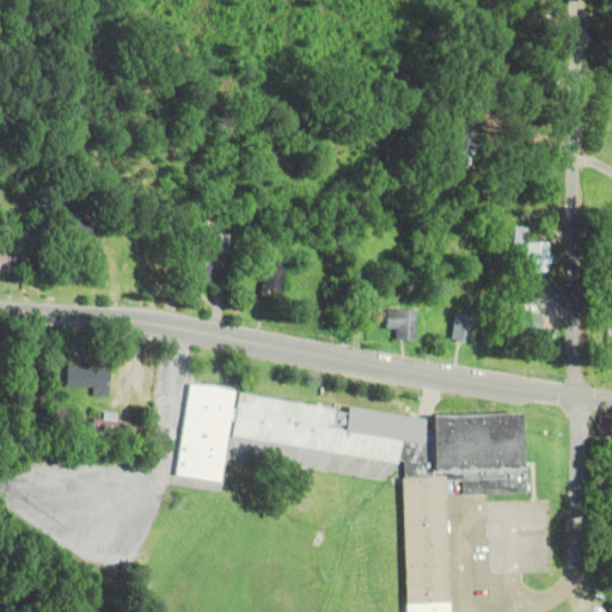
[(92,213),(68,210),(66,234),(90,237),(92,213)]
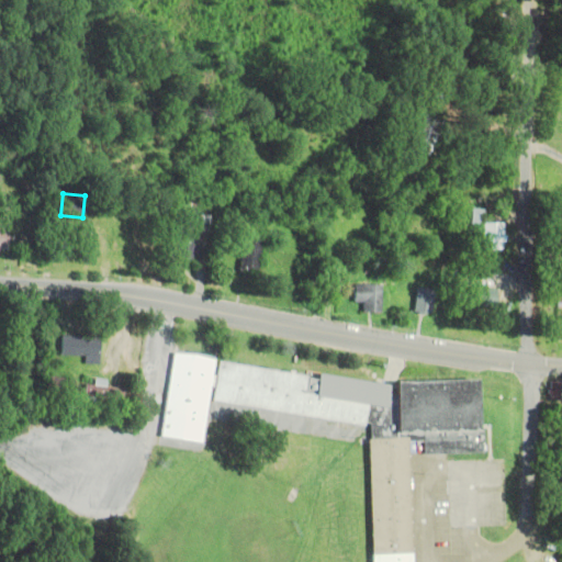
[(193,260),(199,213),(177,211),(172,258),(193,260)]
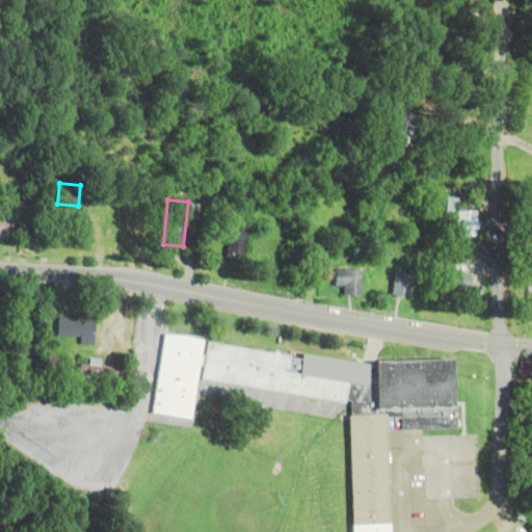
[(475,235),(475,212),(456,212),(456,235),(475,235)]
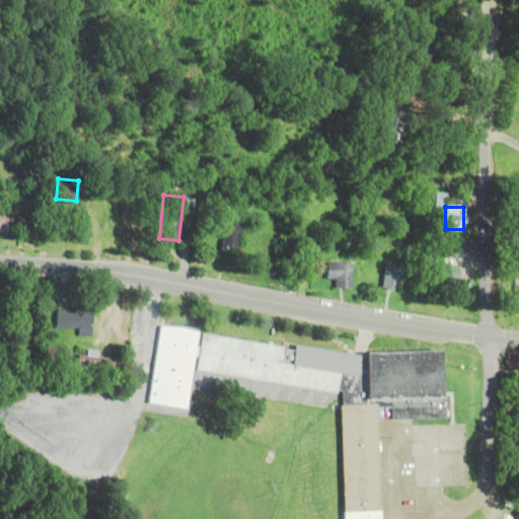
[(236,253),(243,220),(227,217),(220,249),(236,253)]
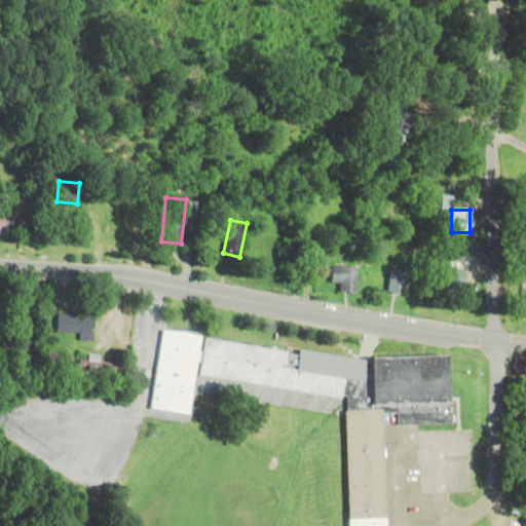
[(331,283),(340,284),(340,293),(355,293),(357,267),(331,267),(331,283)]
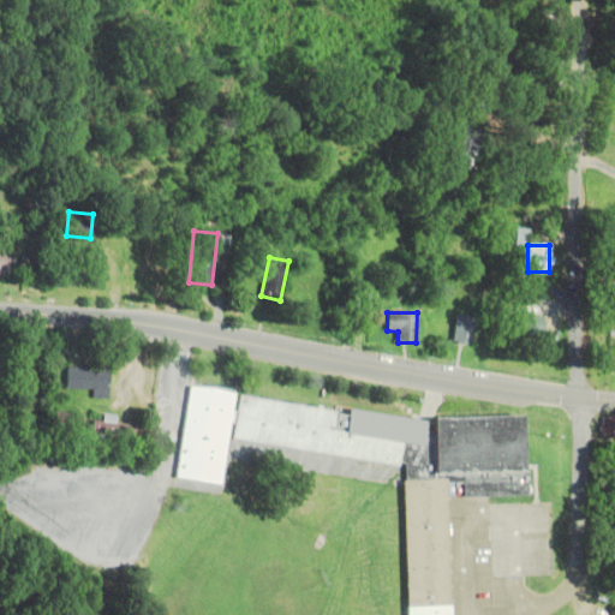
[(452,344),(471,346),(473,317),(454,316),(452,344)]
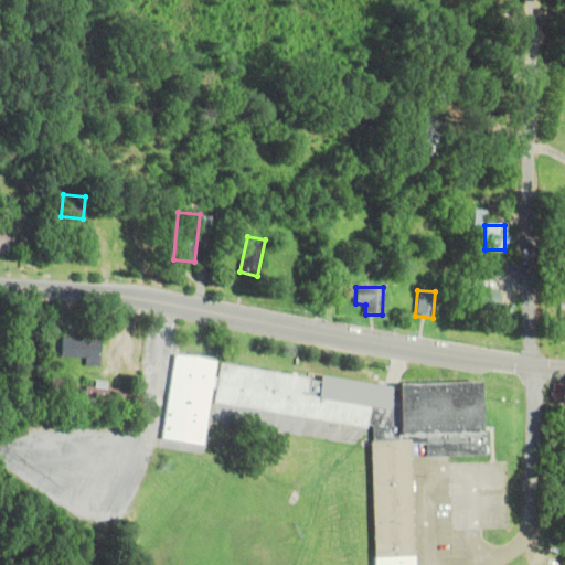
[(498,310),(498,290),(467,290),(467,310),(498,310)]
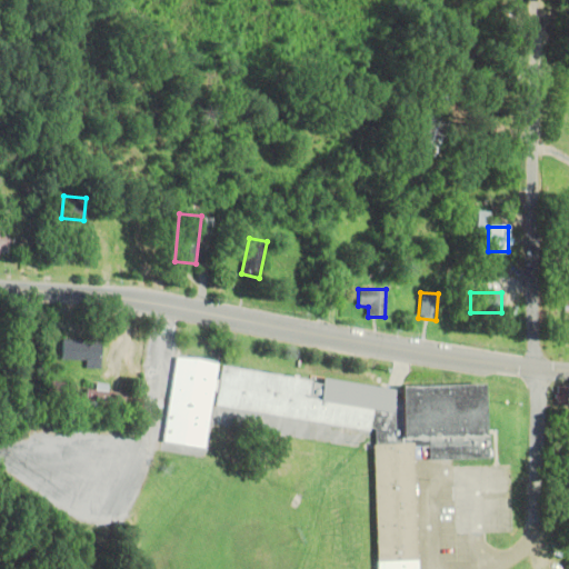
[(97,367),(97,339),(58,339),(57,360),(81,360),(81,367),(97,367)]
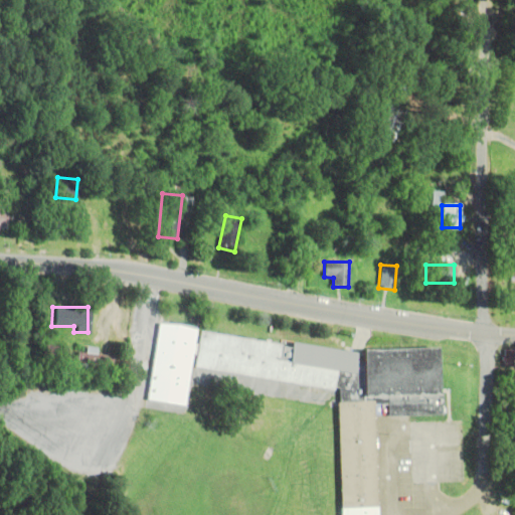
[(157,324),(144,400),(182,406),(195,330),(157,324)]
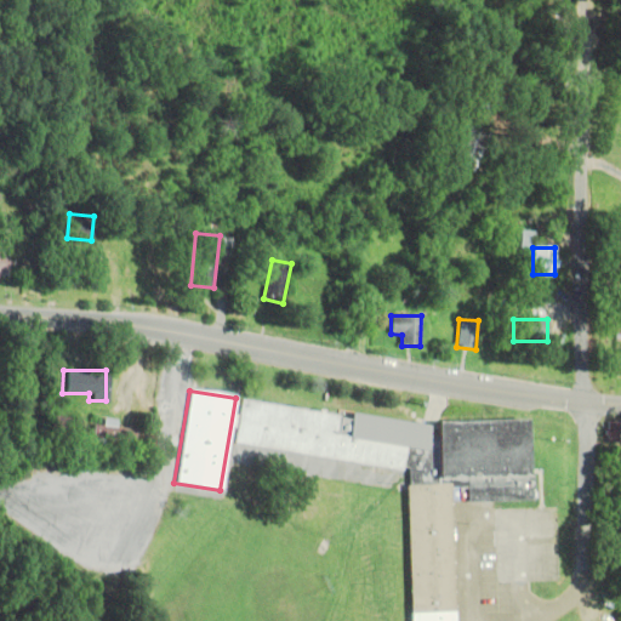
[(454,620),(450,488),(467,488),(468,502),(533,500),(531,473),(527,474),(524,420),(432,423),(433,437),(425,436),(427,427),(348,414),(347,420),(337,419),(337,416),(239,399),(232,443),(402,471),(403,466),(409,467),(409,485),(406,485),(410,620),(454,620)]
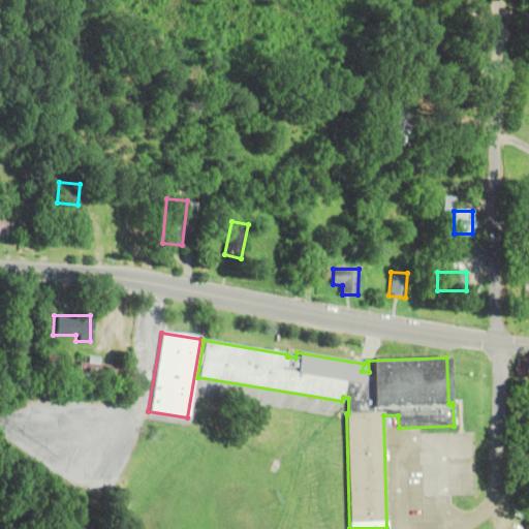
[(57,356),(43,354),(42,366),(55,368),(57,356)]
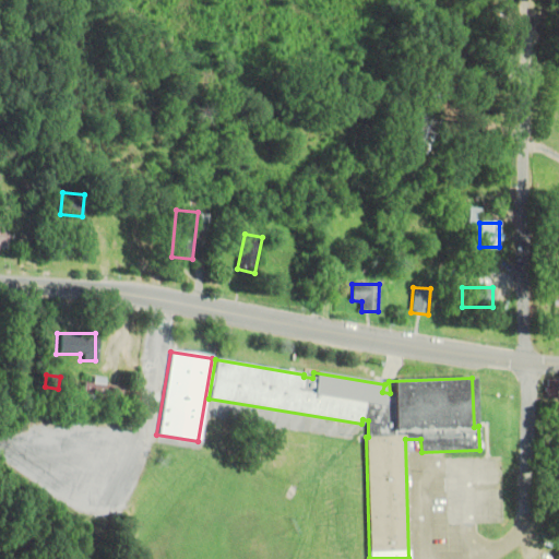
[(99,385),(100,379),(91,378),(91,383),(81,382),(80,392),(117,395),(118,387),(99,385)]
